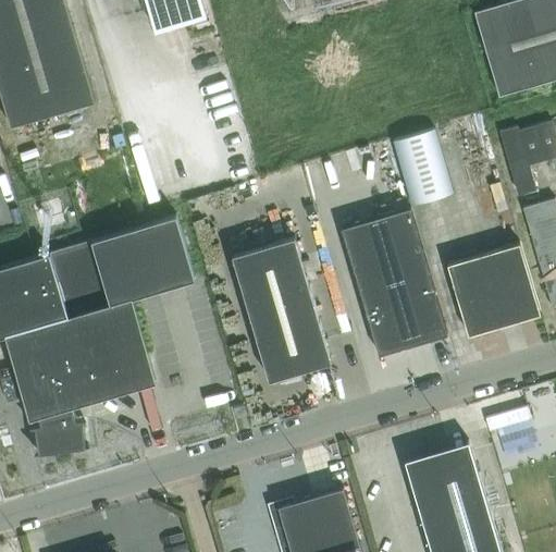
[(94,106),(62,0),(0,0),(0,99),(9,131),(94,106)]
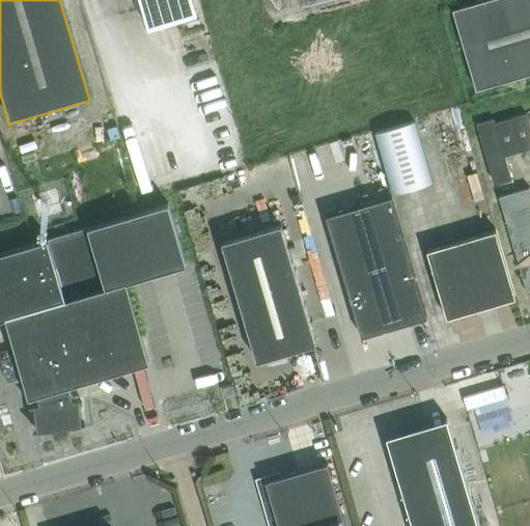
[(136,0),(146,32),(195,18),(190,0),(136,0)]
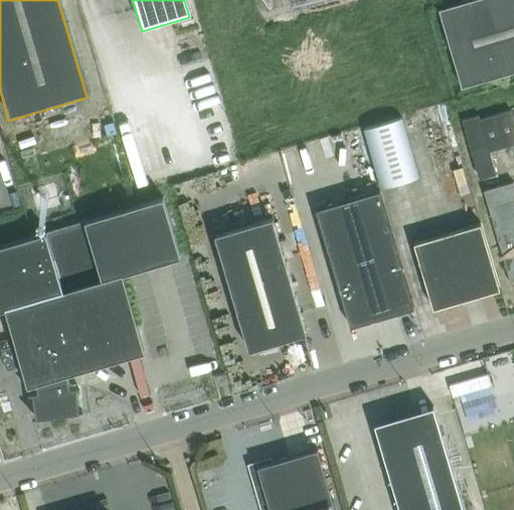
[(513,0),(479,0),(437,12),(460,91),(513,74),(513,0)]
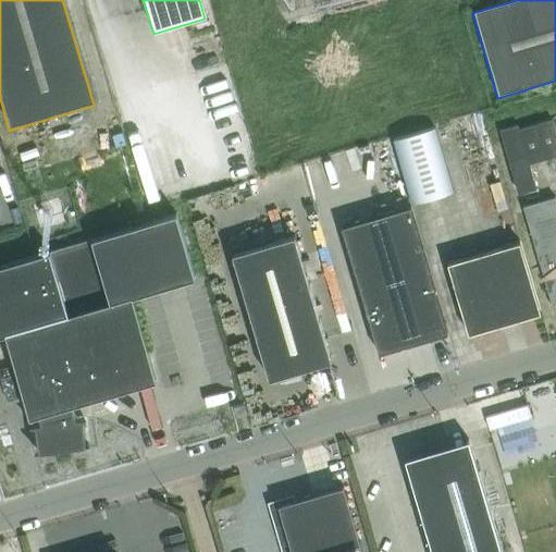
[(499,135),(518,198),(534,193),(527,168),(555,159),(555,143),(551,124),(517,134),(516,130),(499,135)]
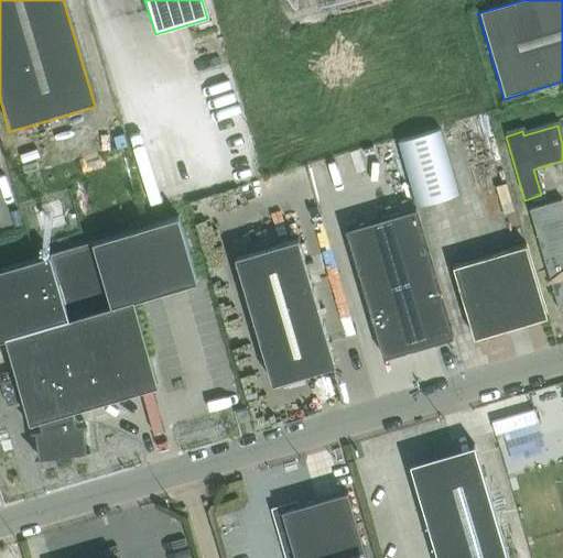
[(397,145),(415,210),(457,198),(440,133),(397,145)]
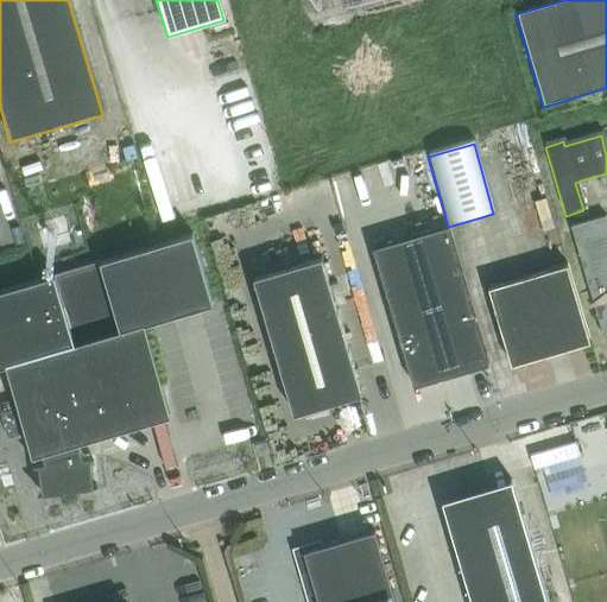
[(606,340),(606,230),(604,220),(569,230),(602,342),(606,340)]
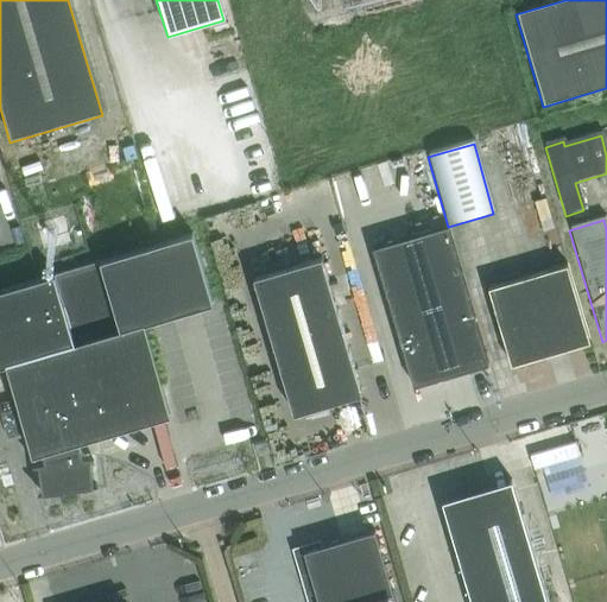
[(371,252),(412,391),(487,368),(446,230),(371,252)]
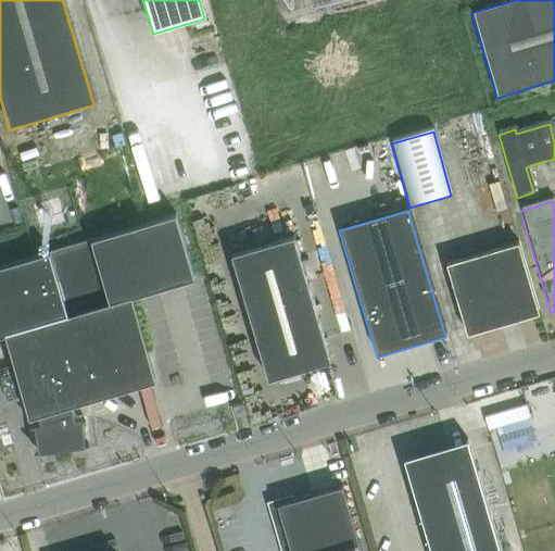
[(176,218),(0,267),(0,336),(3,335),(27,420),(37,418),(39,427),(34,428),(37,455),(85,449),(80,422),(75,422),(71,409),(154,384),(130,300),(193,283),(176,218)]
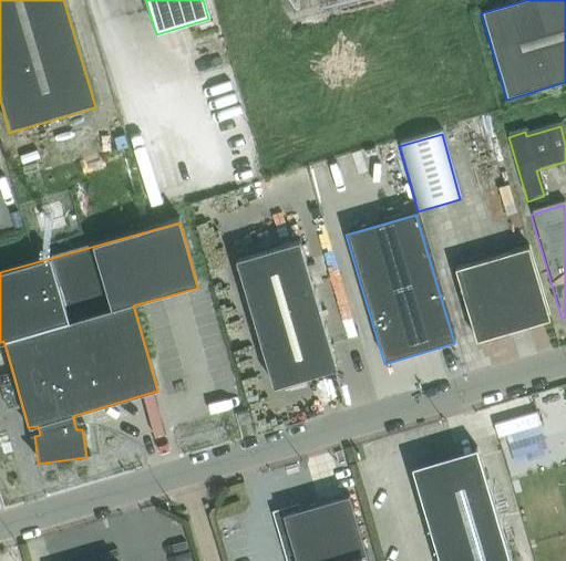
[(298,243),(235,262),(254,325),(273,390),(336,371),(317,308),(298,243)]
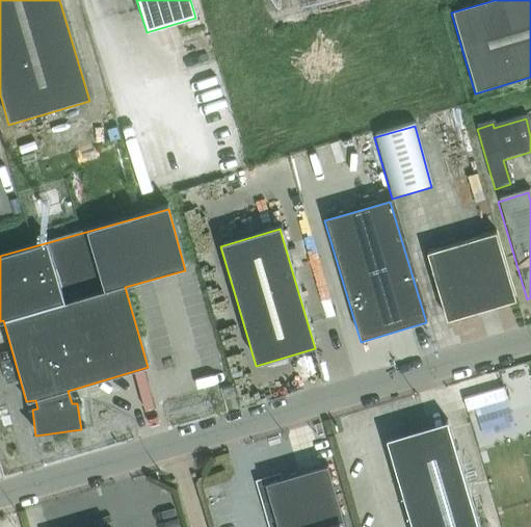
[(446,323),(514,302),(495,235),(426,255),(446,323)]
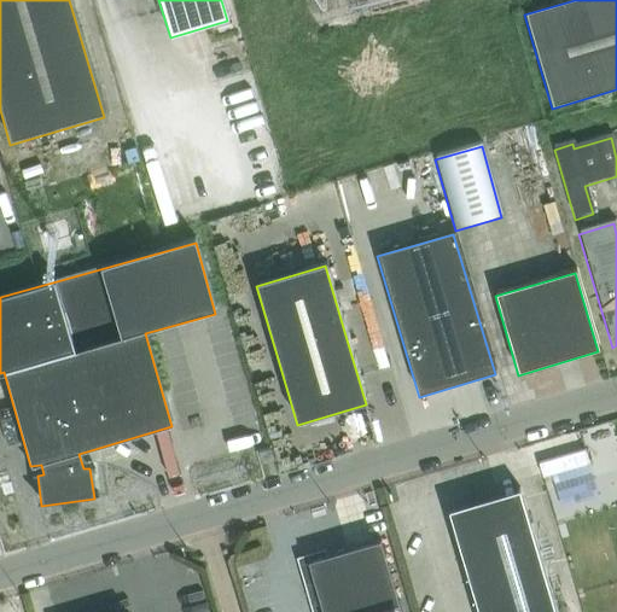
[(546,479),(593,465),(588,447),(541,461),(546,479)]
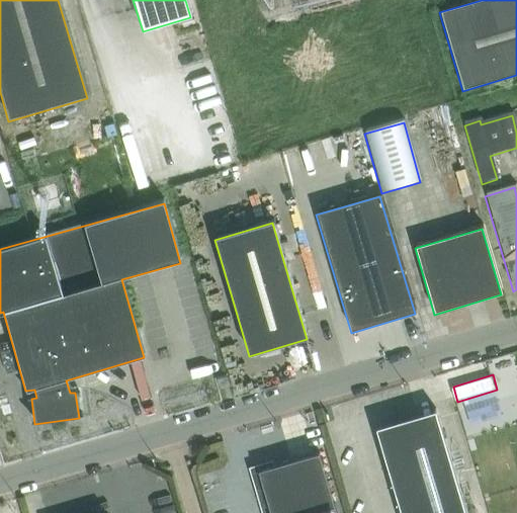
[(228,390),(225,380),(216,382),(218,393),(228,390)]
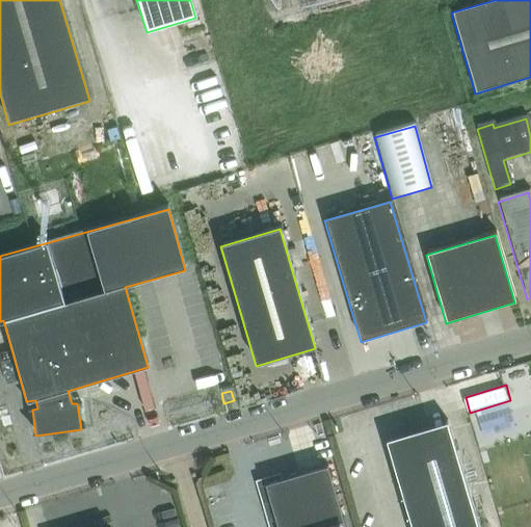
[(476,526),(446,424),(445,425),(447,432),(419,441),(419,442),(395,448),(402,473),(395,475),(410,526),(476,526)]
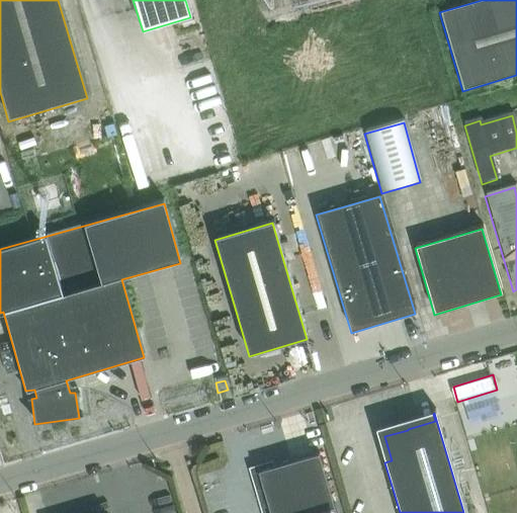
[(335,512),(318,455),(273,468),(257,474),(268,512),(335,512)]
